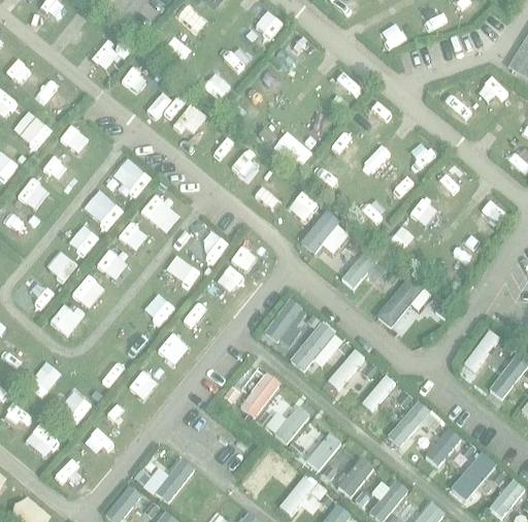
[(104,21),(85,41),(93,49),(112,28),(104,21)]
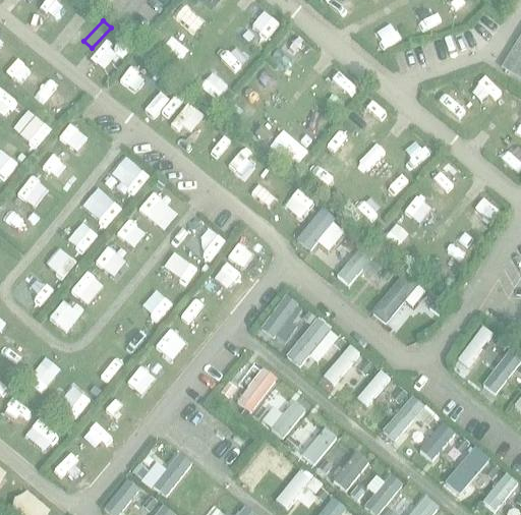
[(520,31),(501,64),(520,76),(520,31)]
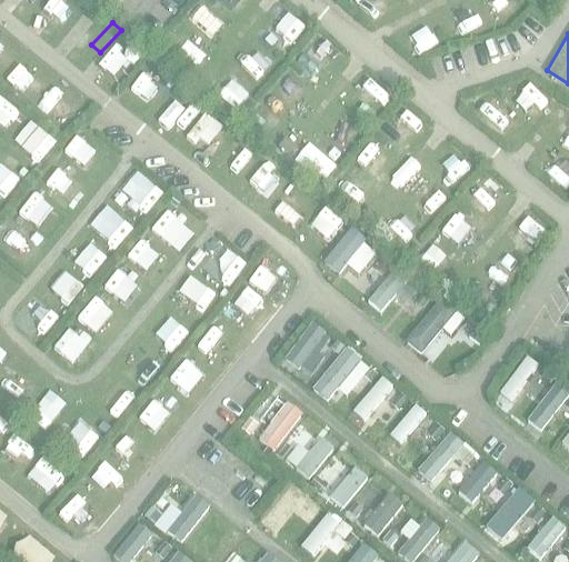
[(539,84),(546,73),(528,62),(521,72),(539,84)]
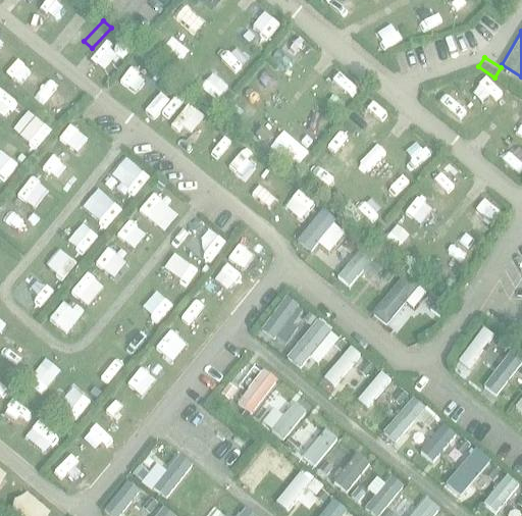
[(185,60),(177,67),(189,78),(196,70),(185,60)]
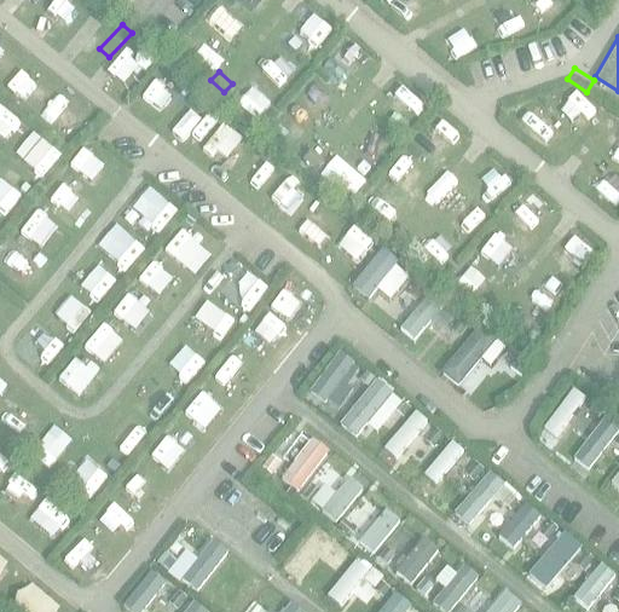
[(226,103),(206,127),(225,143),(246,119),(226,103)]
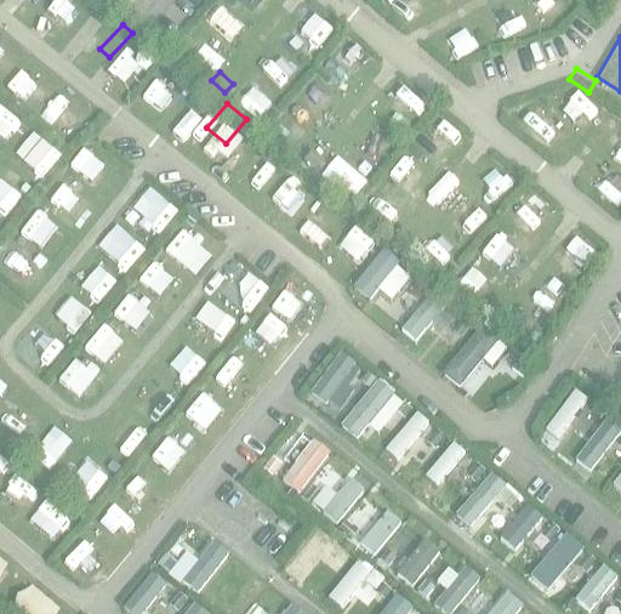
[(89,125),(73,149),(96,163),(110,138),(89,125)]
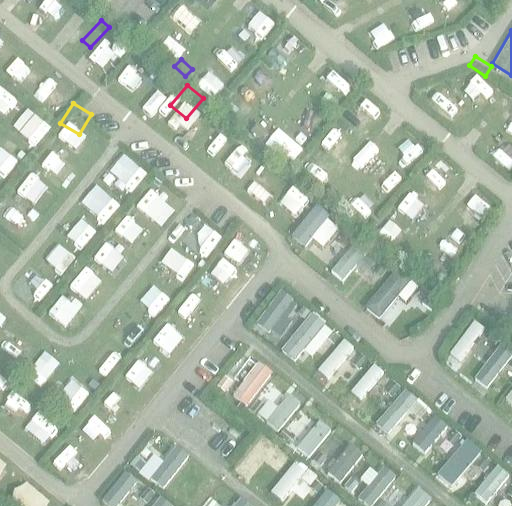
[(243,165),(259,144),(237,126),(220,148),(243,165)]
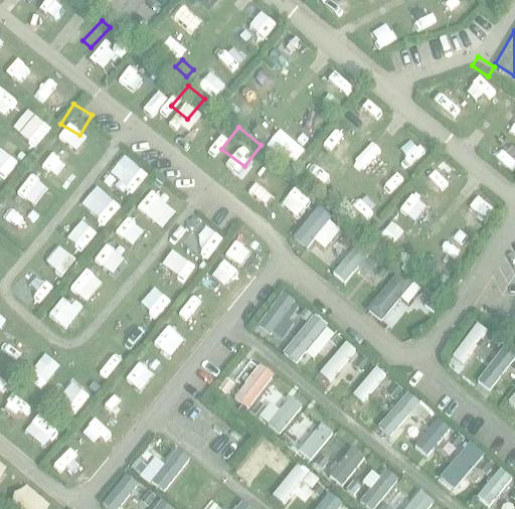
[(51,129),(35,151),(56,166),(72,144),(51,129)]
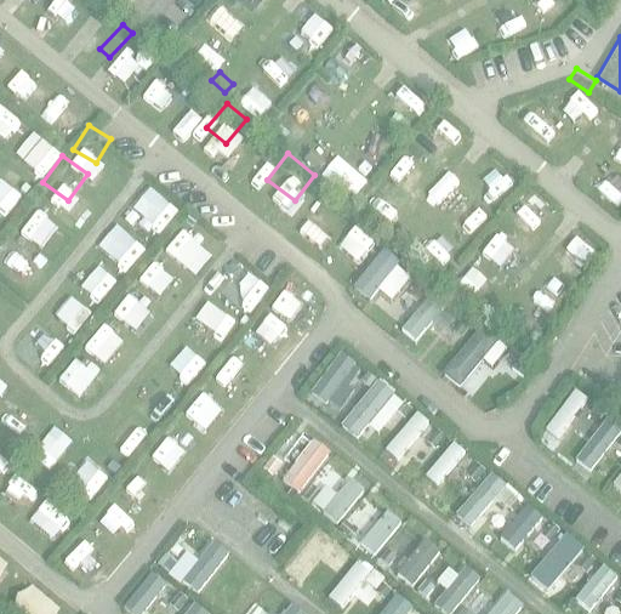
[(143,197),(135,208),(154,223),(163,212),(143,197)]
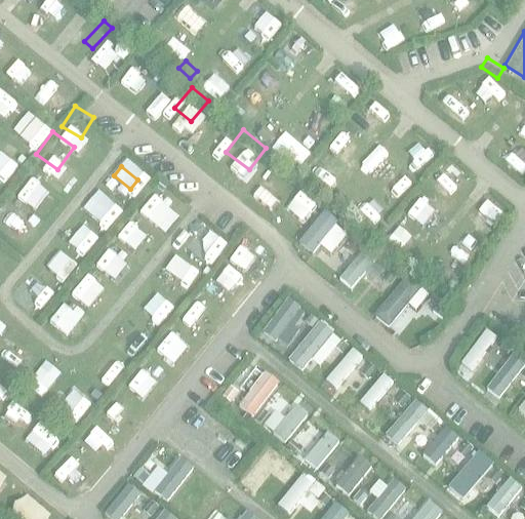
[(117,210),(127,188),(109,180),(97,202),(117,210)]
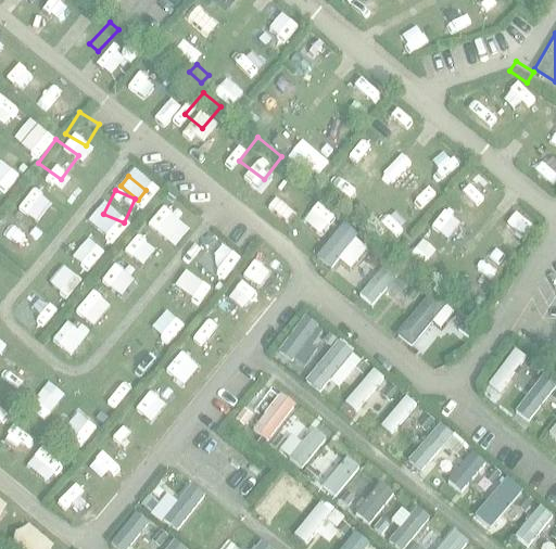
[(163,227),(179,204),(158,190),(142,213),(163,227)]
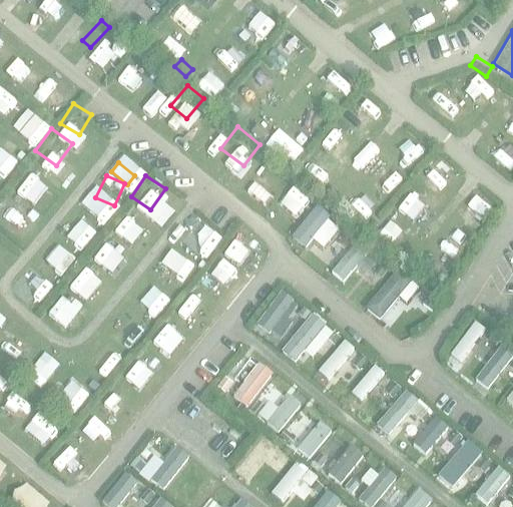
[(123,201),(113,219),(125,226),(135,208),(123,201)]
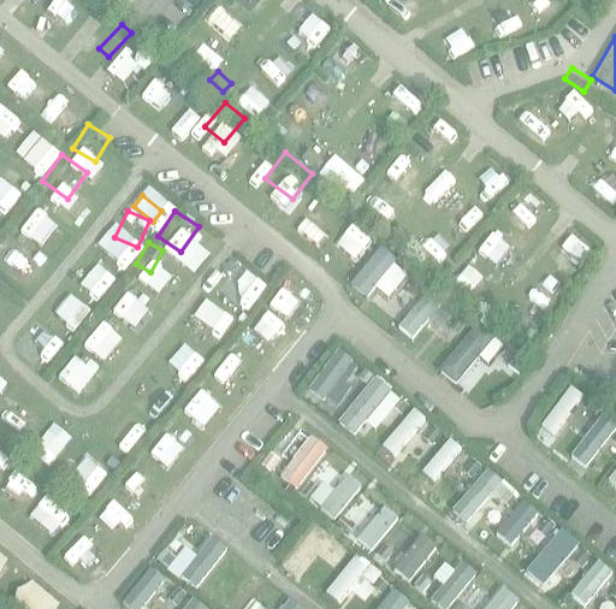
[(396,259),(380,246),(350,282),(366,295),(396,259)]
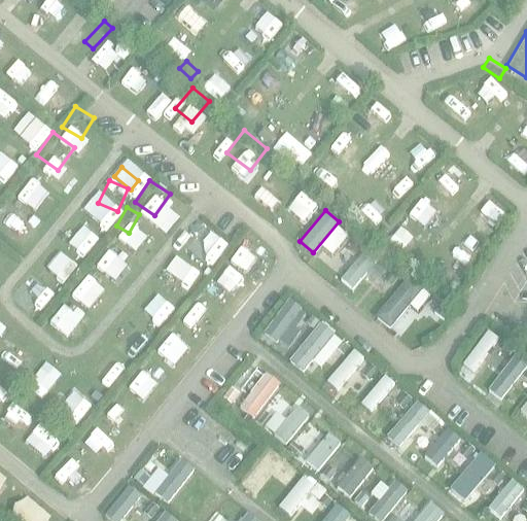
[(95,214),(77,235),(85,241),(102,221),(95,214)]
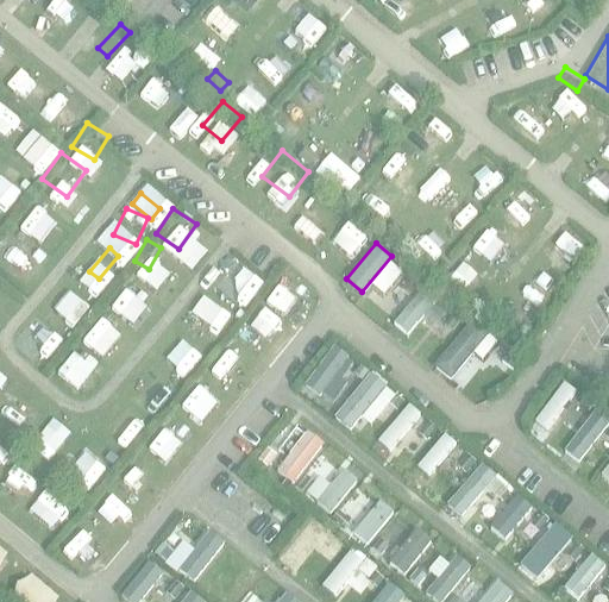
[(409,271),(400,283),(408,290),(418,278),(409,271)]
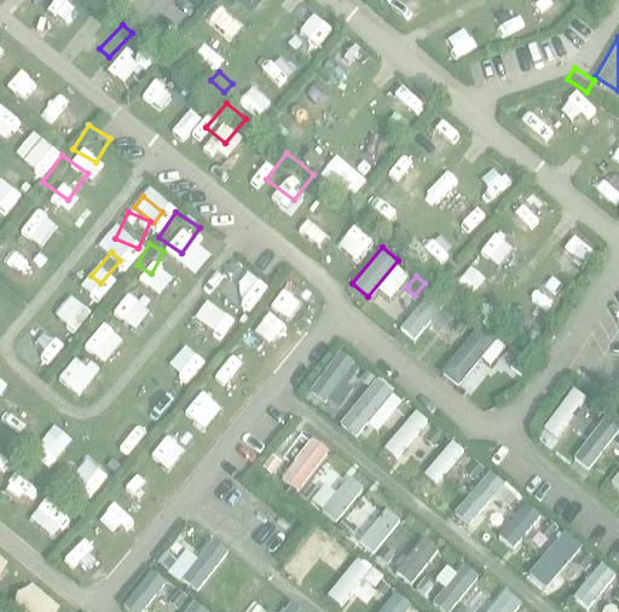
[(415,338),(444,301),(431,289),(400,327),(415,338)]
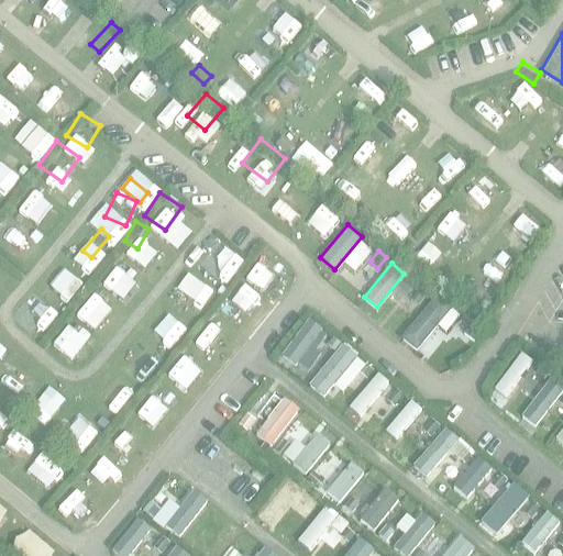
[(418,284),(409,295),(417,301),(426,290),(418,284)]
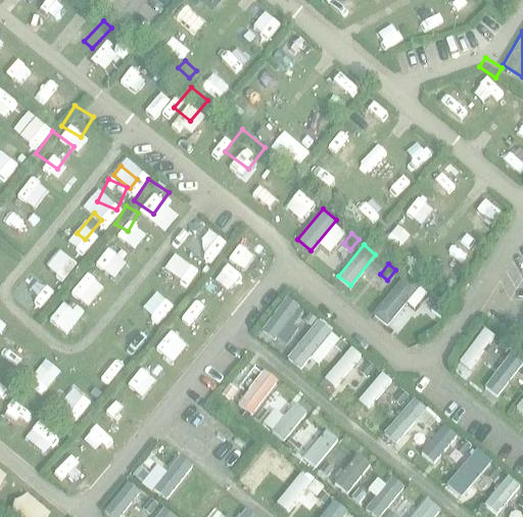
[(420,285),(406,273),(373,313),(387,325),(420,285)]
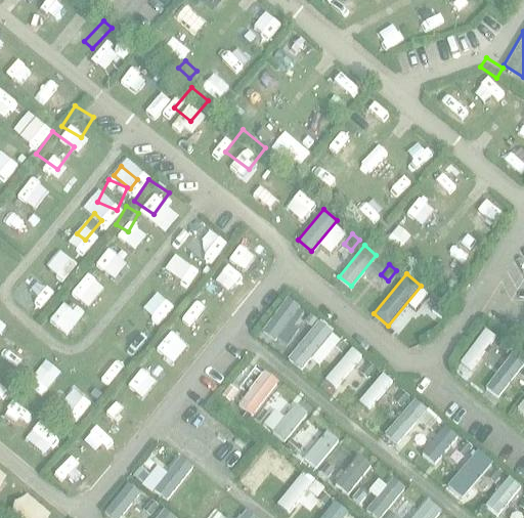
[(301,306),(287,296),(261,329),(275,340),(301,306)]
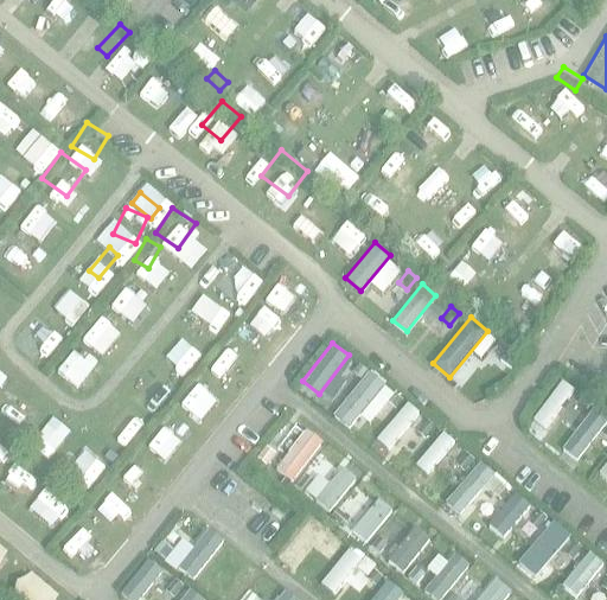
[(506,346),(499,355),(512,365),(519,357),(506,346)]
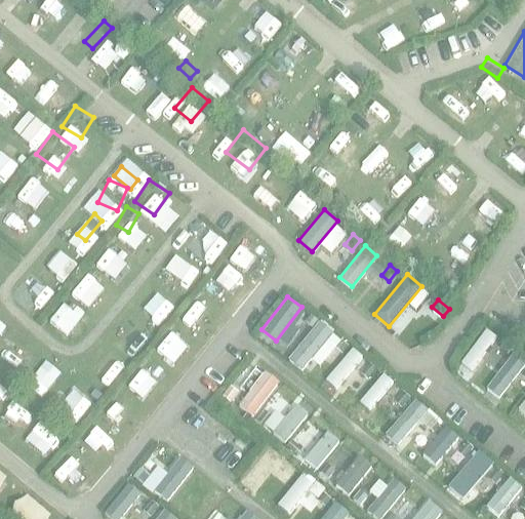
[(307,310),(301,316),(308,321),(313,315),(307,310)]
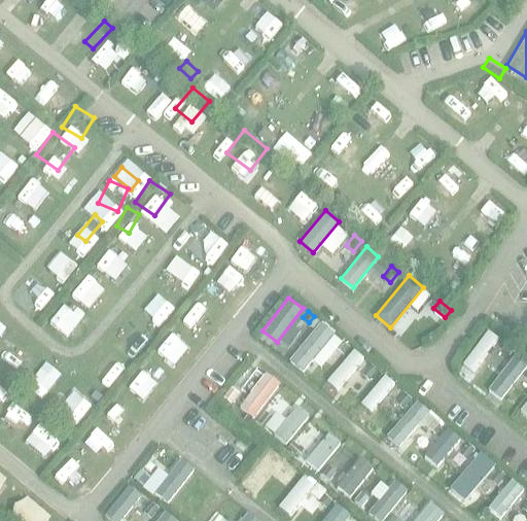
[(335,333),(320,321),(290,357),(305,369),(335,333)]
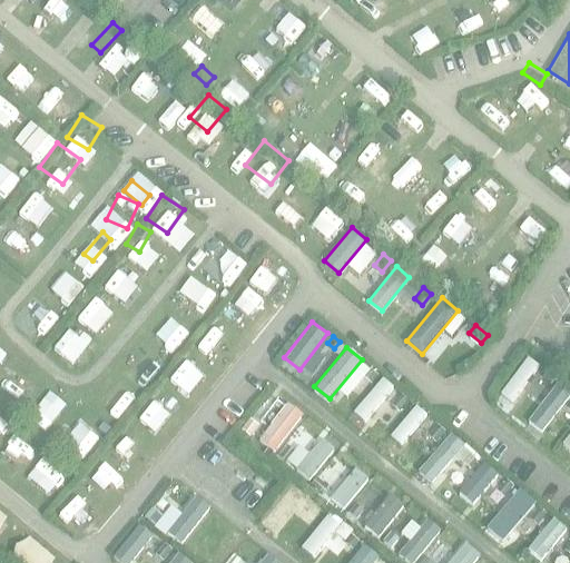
[(512,399),(539,364),(528,355),(501,391),(512,399)]
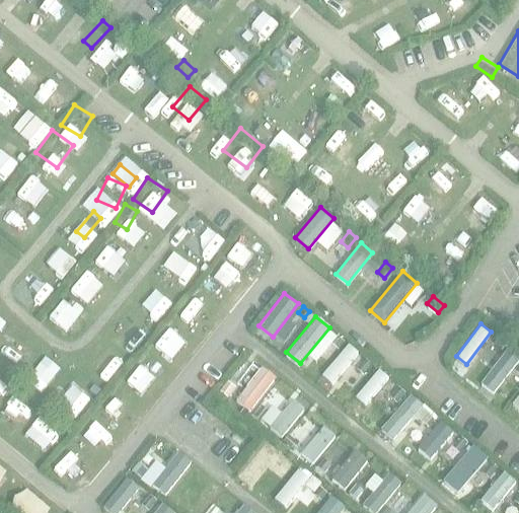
[(335,331),(328,338),(338,345),(344,338),(335,331)]
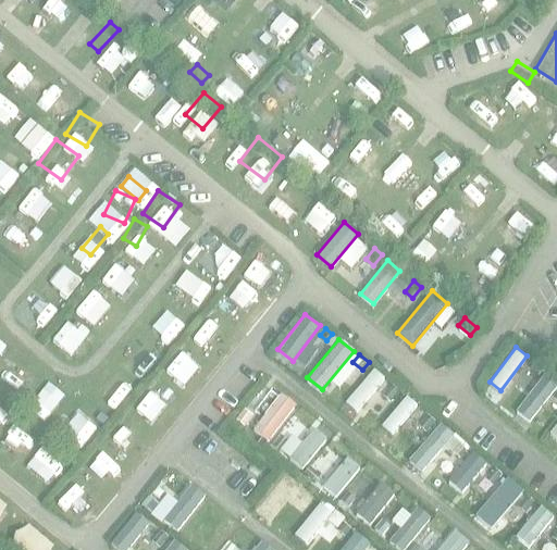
[(536,357),(530,364),(539,371),(544,363),(536,357)]
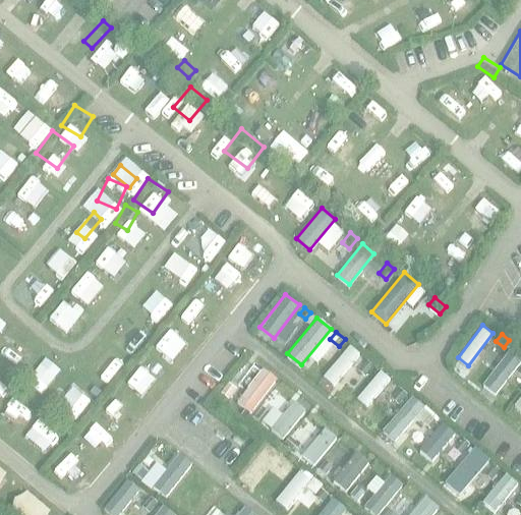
[(359,353),(350,345),(323,376),(332,384),(359,353)]
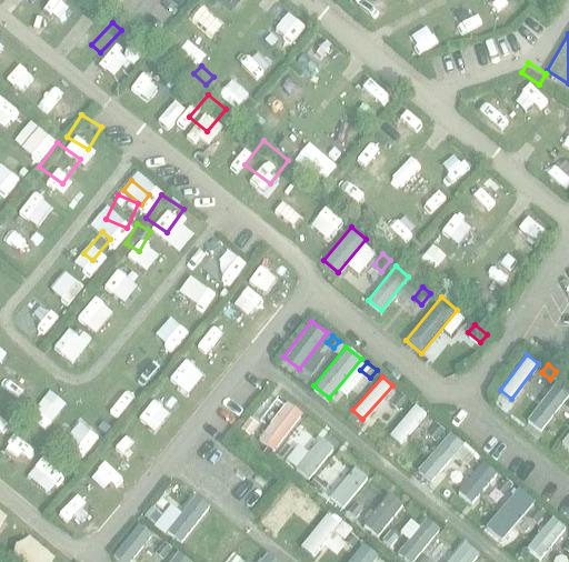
[(542,430),(568,393),(568,389),(557,380),(528,419),(542,430)]
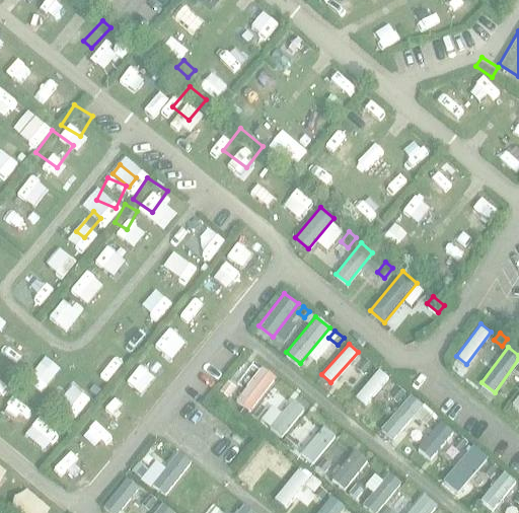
[(364,355),(355,365),(362,370),(371,360),(364,355)]
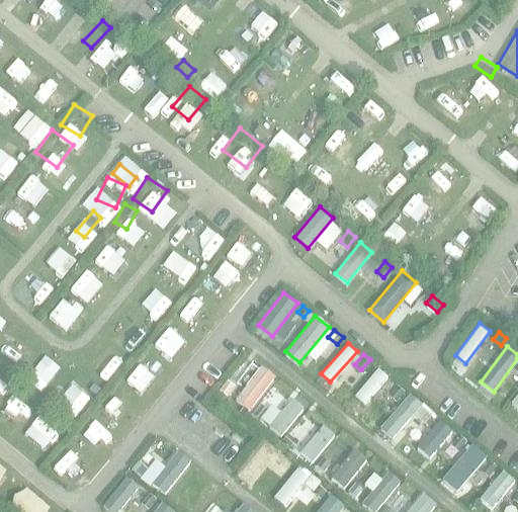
[(234,380),(240,369),(229,363),(223,374),(234,380)]
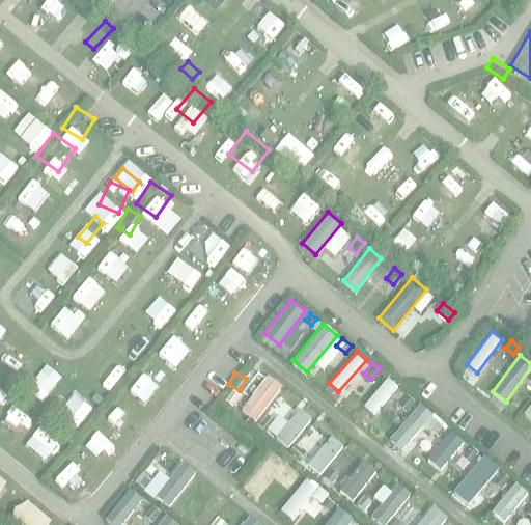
[(281,386),(266,375),(258,383),(251,377),(242,388),(249,394),(239,408),(253,419),(281,386)]
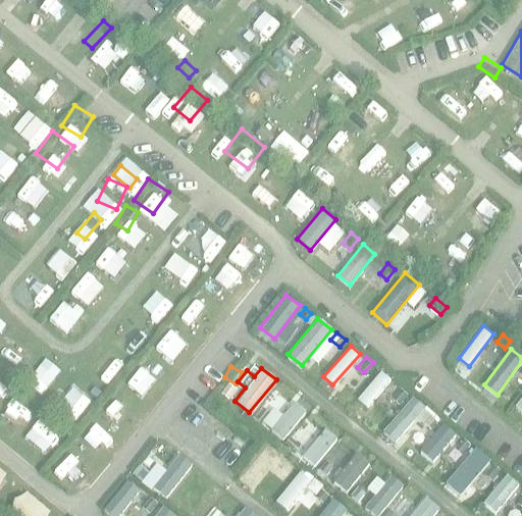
[(390,378),(380,370),(357,398),(367,407),(390,378)]
